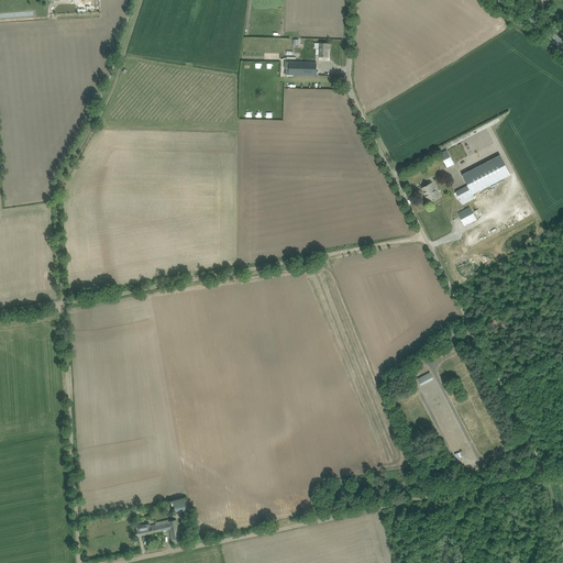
[(319,57),(323,57),(329,57),(329,43),(315,43),(315,48),(319,48),(319,57)]
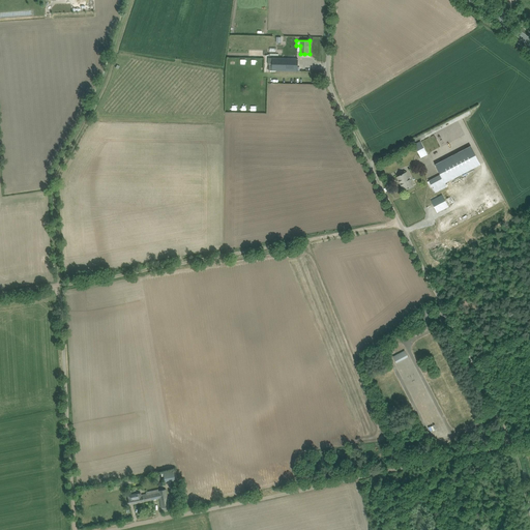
[(272,70),(292,71),(297,71),(298,59),(293,59),(286,58),(268,58),(268,64),(269,64),(269,70),(272,70)]
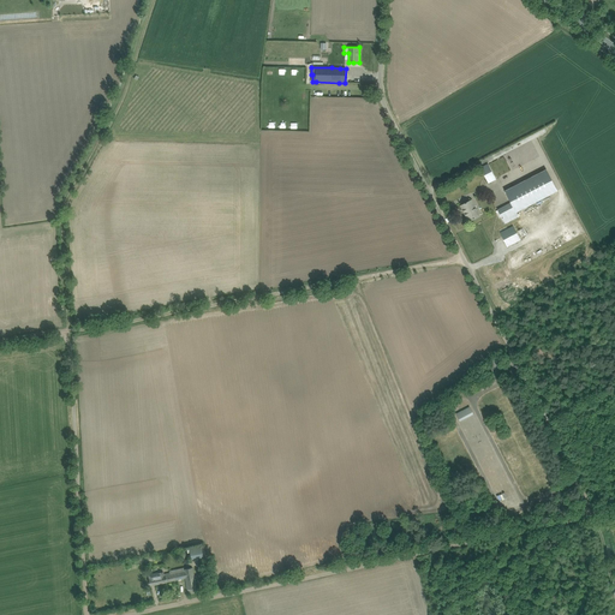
[(488,163),(481,168),(489,183),(496,179),(488,163)]
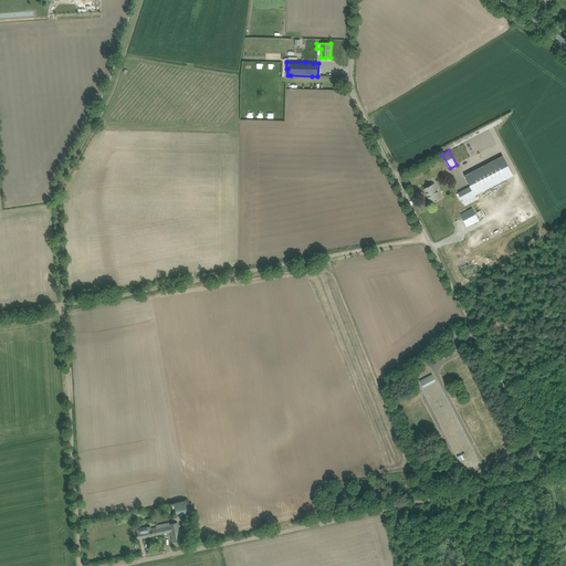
[(503,157),(465,177),(475,197),(514,177),(503,157)]
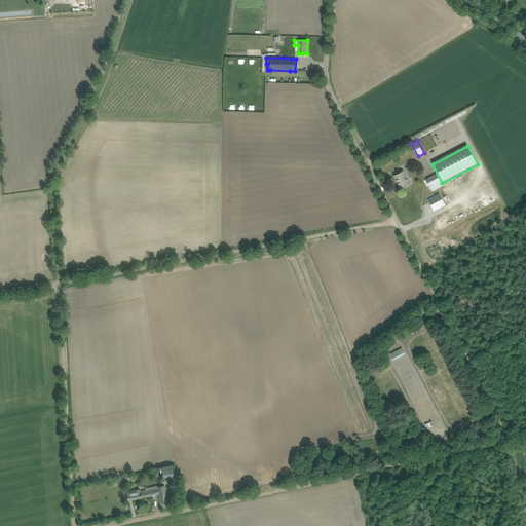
[(404,171),(402,172),(395,176),(402,189),(410,185),(406,176),(404,171)]
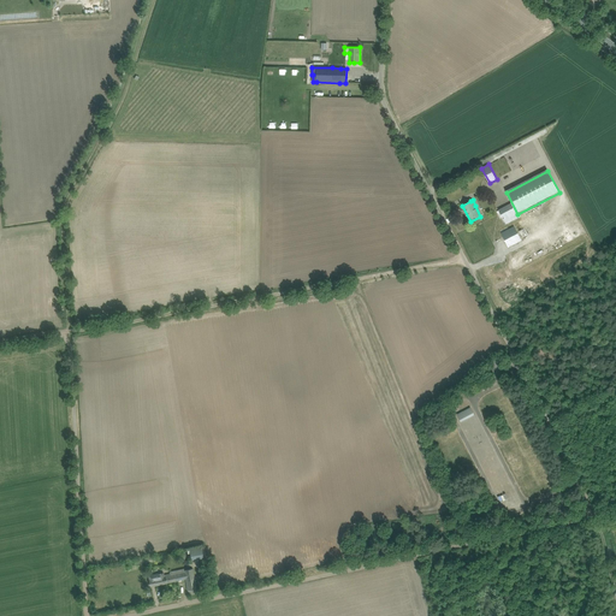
[(513,203),(499,211),(507,224),(519,217),(517,213),(513,203)]
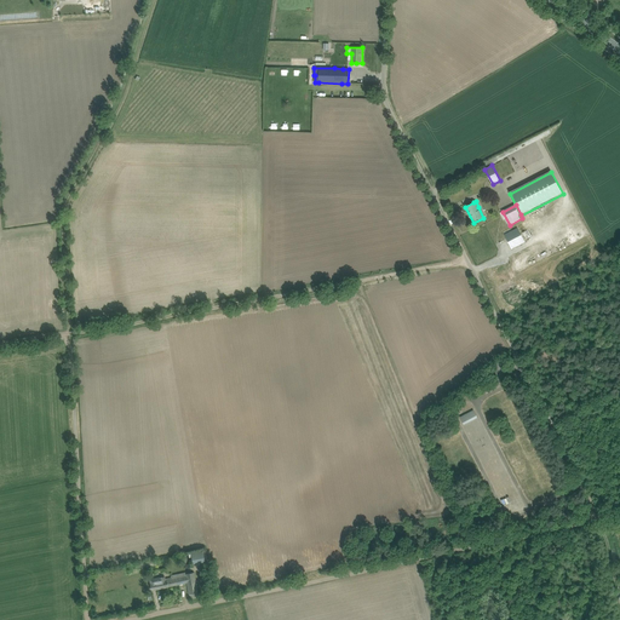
[(511,229),(504,233),(511,248),(524,242),(517,228),(512,231),(511,229)]
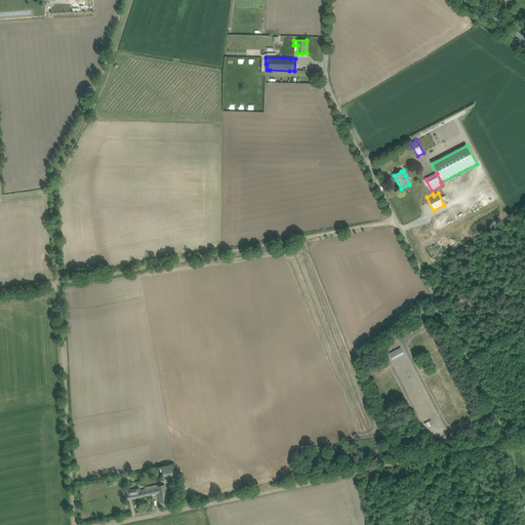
[(425,306),(419,309),(423,316),(429,314),(425,306)]
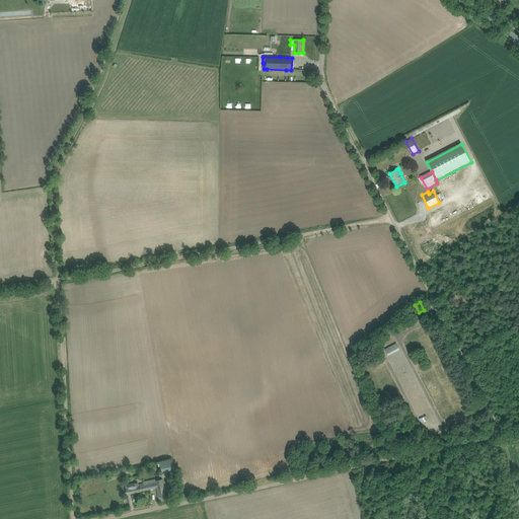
[(397,343),(385,349),(389,356),(400,350),(397,343)]
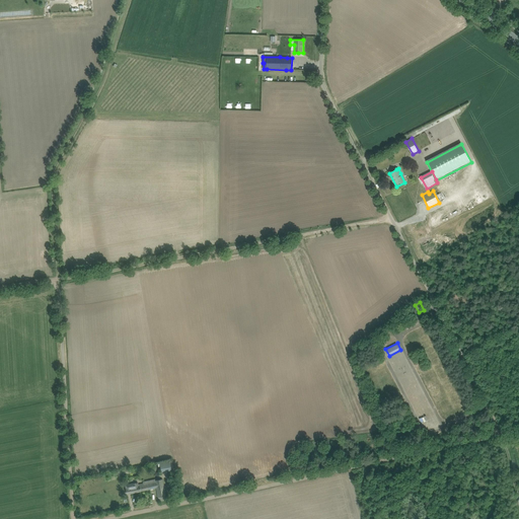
[(160,462),(161,471),(172,470),(171,461),(160,462)]
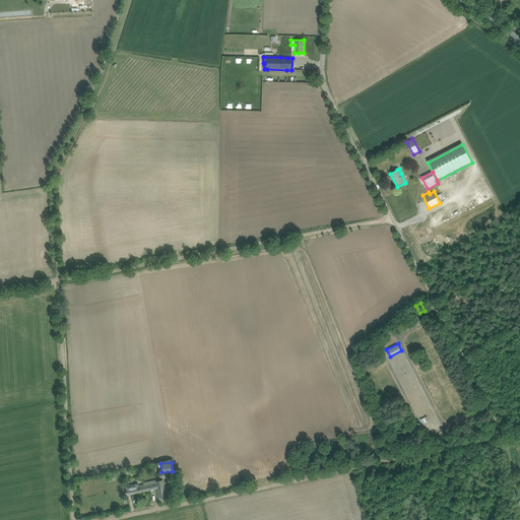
[(138,483),(134,484),(129,485),(131,494),(156,489),(159,502),(167,501),(163,479),(155,481),(155,482),(143,485),(143,484),(138,485),(138,483)]
